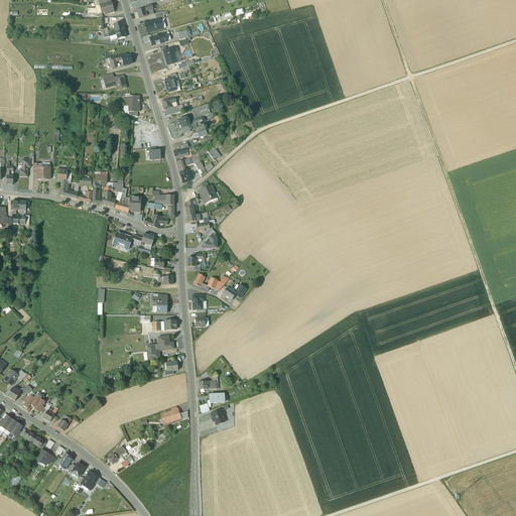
[(111,2),(99,6),(100,10),(102,14),(104,13),(105,13),(108,12),(108,14),(114,12),(111,2)]
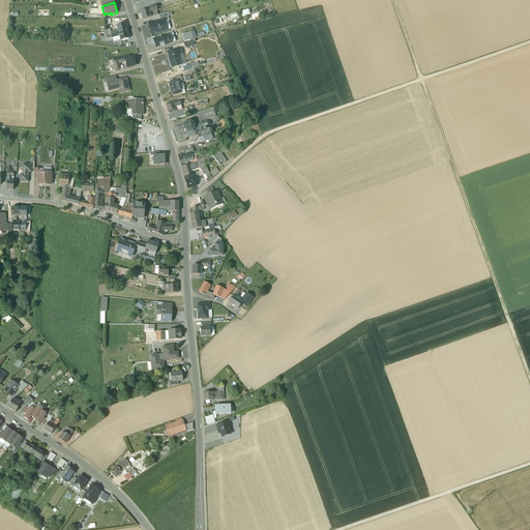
[(155,6),(149,8),(150,9),(148,10),(150,18),(158,16),(157,15),(158,15),(155,6)]
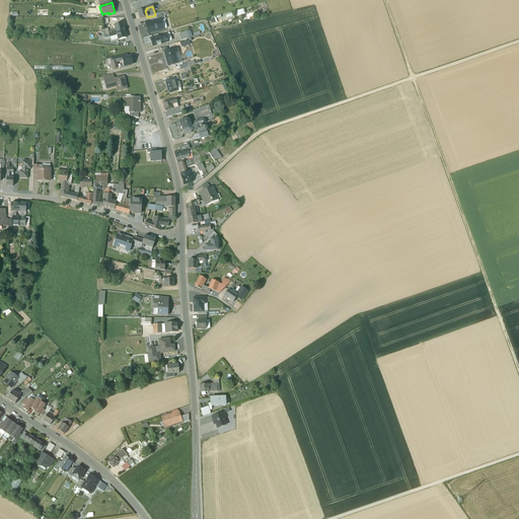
[(141,11),(138,12),(140,19),(147,17),(145,10),(143,10),(143,9),(140,10),(141,11)]
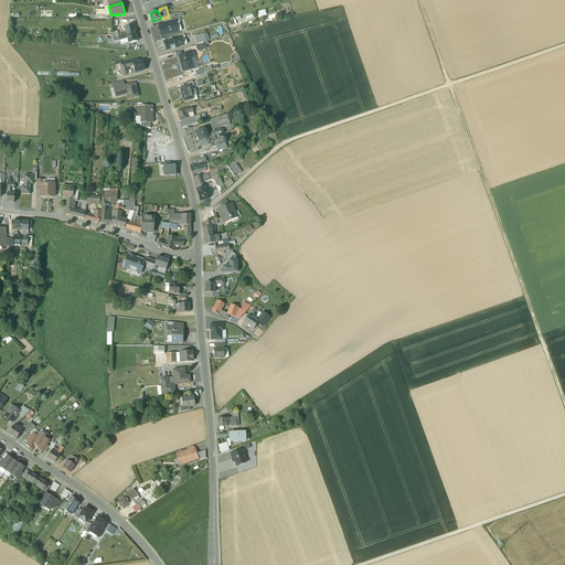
[(254,19),(252,12),(242,16),(243,22),(254,19)]
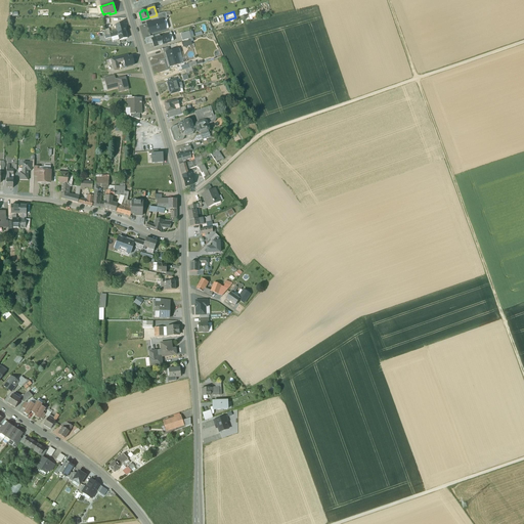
[(166,12),(157,15),(159,20),(163,19),(164,22),(168,20),(166,12)]
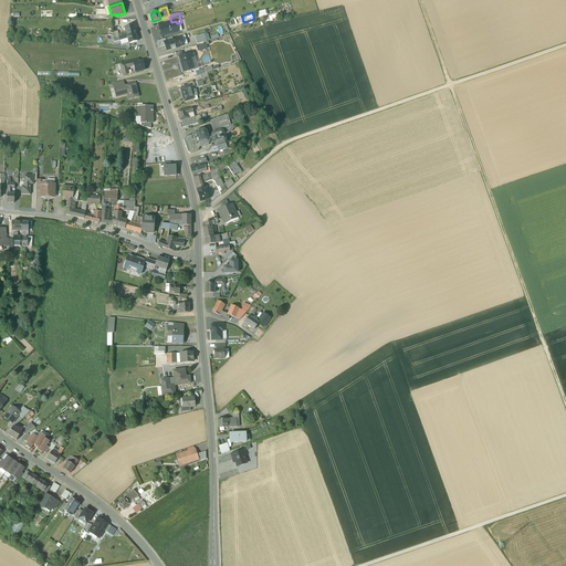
[(171,22),(159,25),(161,37),(179,32),(177,23),(176,21),(171,22)]
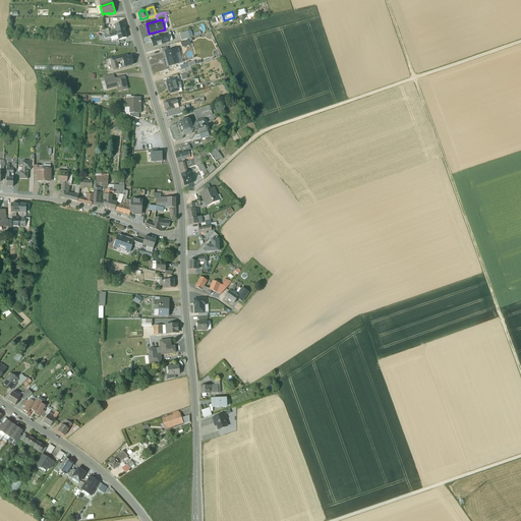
[(122,23),(115,25),(116,31),(109,33),(110,35),(124,31),(122,23)]
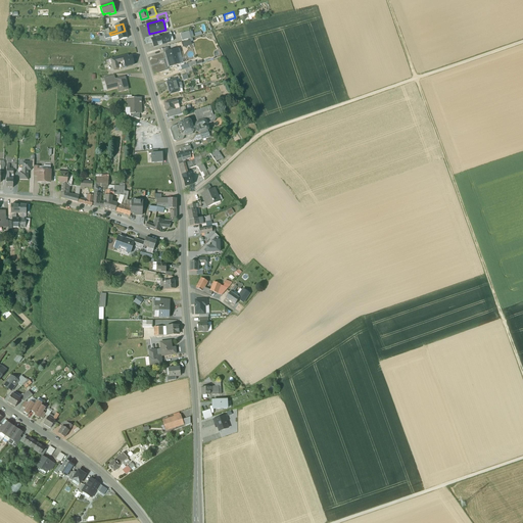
[(125,31),(110,35),(110,38),(117,36),(120,41),(127,38),(125,31)]
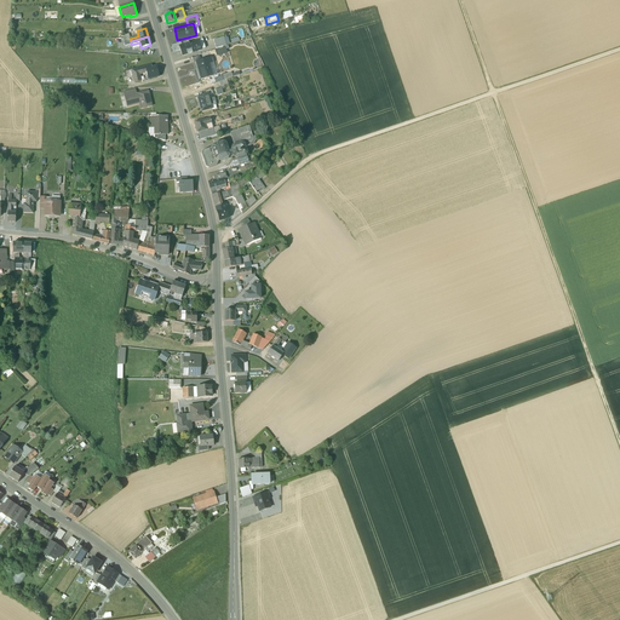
[(182,46),(179,46),(181,50),(183,56),(201,50),(199,41),(182,46)]
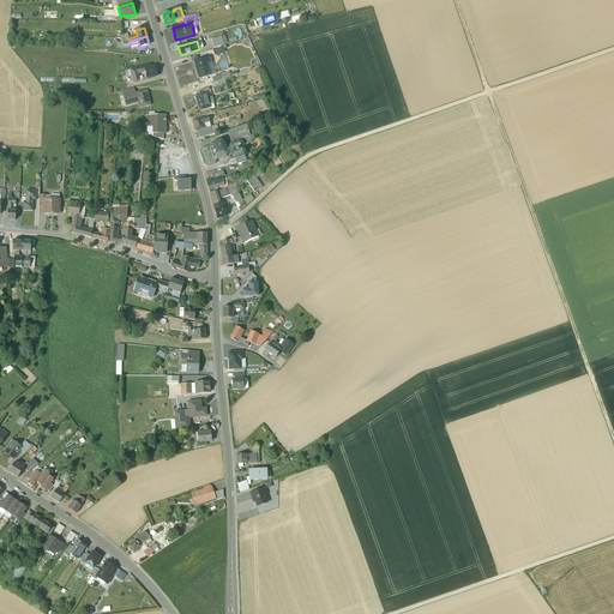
[(215,48),(216,58),(227,56),(226,47),(215,48)]
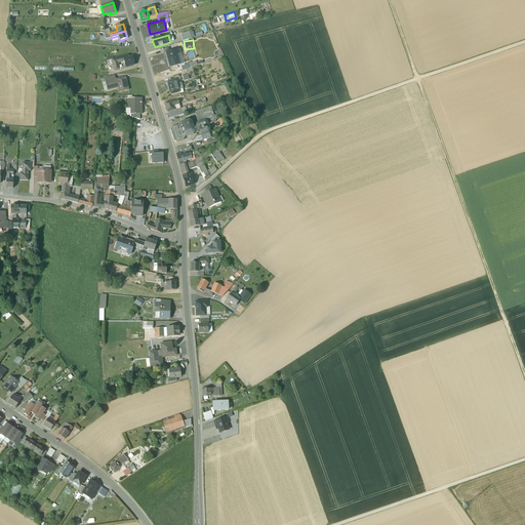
[(178,48),(166,52),(167,57),(169,56),(171,67),(179,65),(176,54),(179,53),(178,48)]
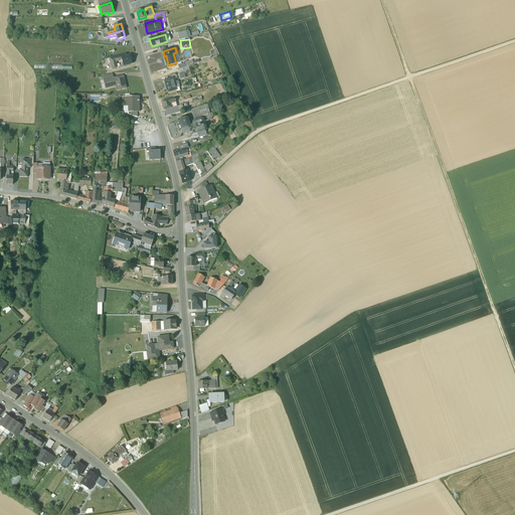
[(126,56),(121,57),(122,60),(123,66),(132,63),(130,55),(126,56)]
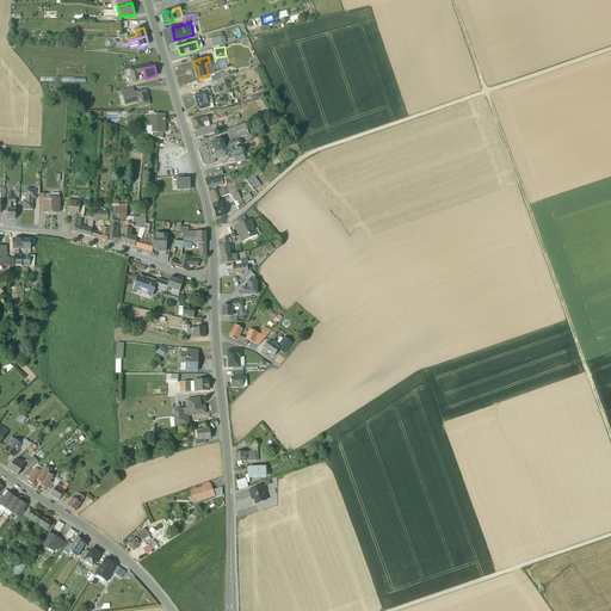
[(146,91),(135,93),(134,88),(122,92),(125,105),(131,104),(130,102),(139,99),(141,107),(149,105),(146,91)]
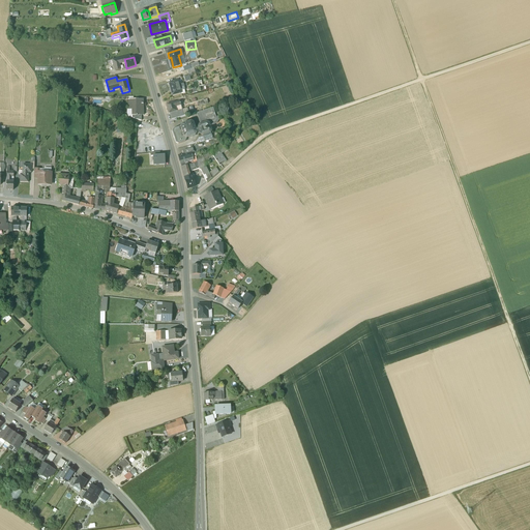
[(178,81),(169,83),(172,95),(181,93),(178,81)]
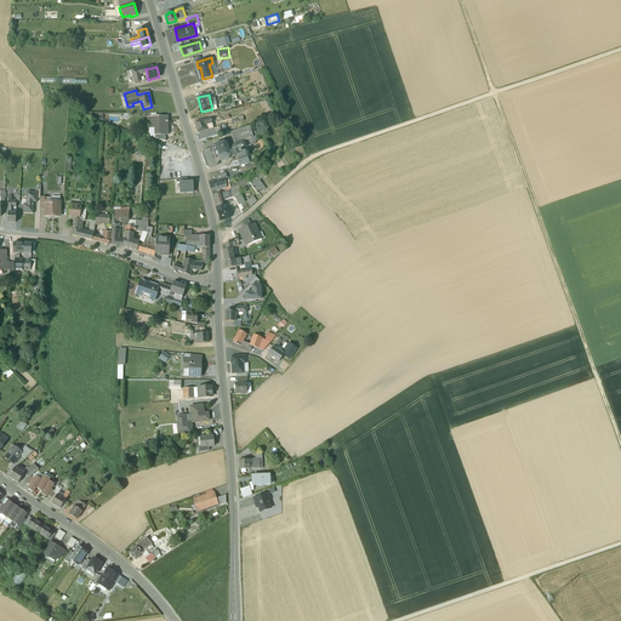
[(167,118),(151,118),(151,129),(155,129),(155,136),(165,135),(167,135),(167,127),(167,123),(167,121),(167,118)]
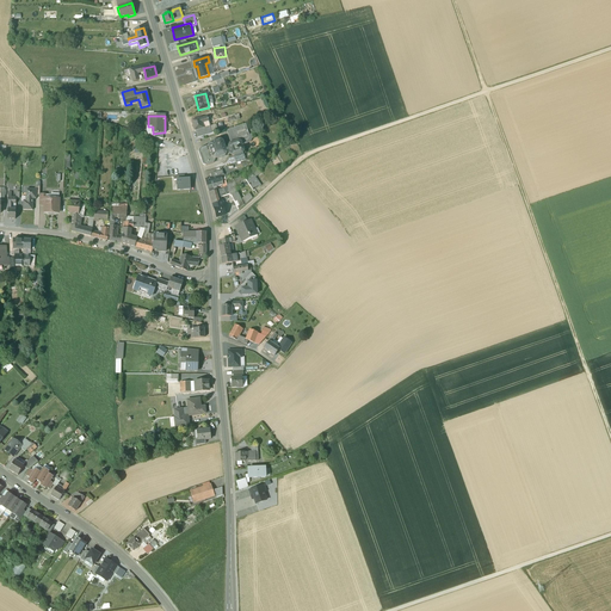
[(201,118),(191,121),(195,131),(196,130),(203,129),(203,128),(202,123),(208,122),(209,121),(208,117),(201,119),(201,118)]
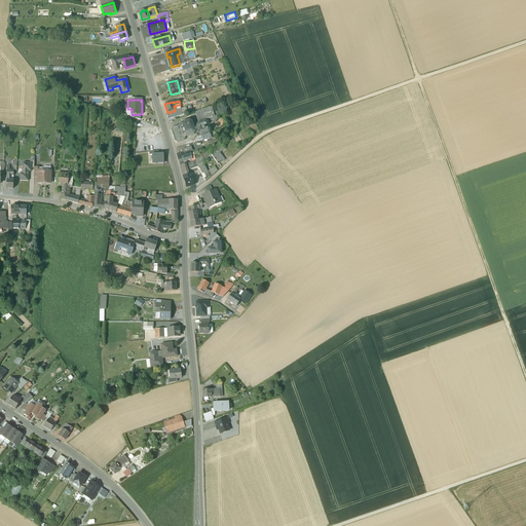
[(212,107),(195,112),(198,123),(205,120),(208,122),(214,120),(215,117),(212,107)]
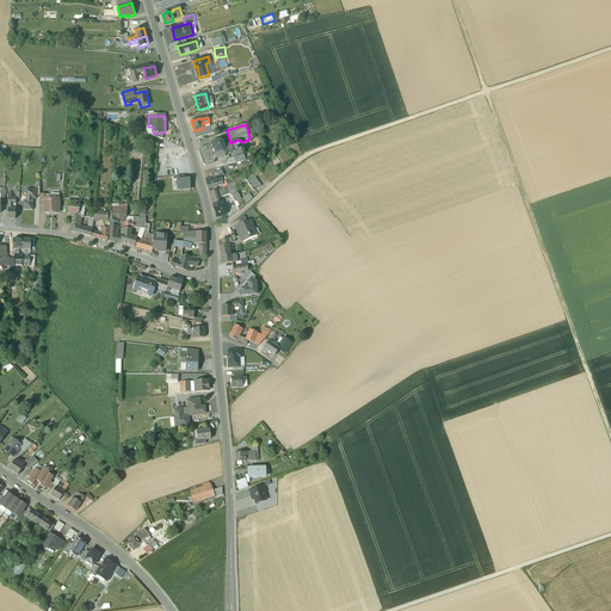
[(203,129),(196,130),(198,137),(211,134),(210,127),(203,128),(203,129)]
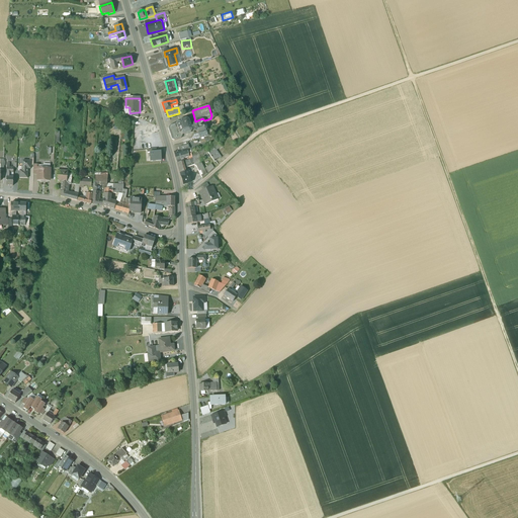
[(186,118),(178,121),(176,123),(180,134),(182,135),(182,136),(191,133),(192,130),(190,124),(189,119),(186,118)]
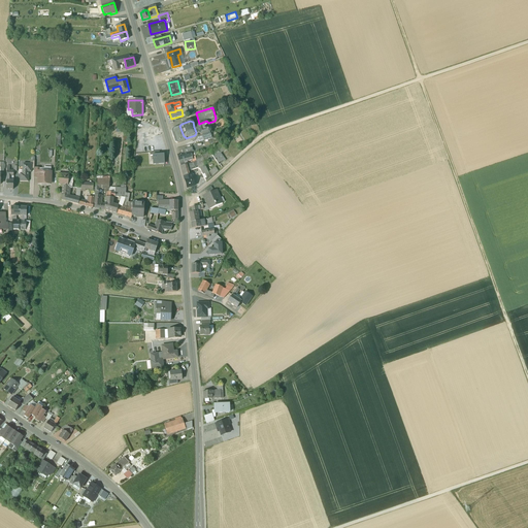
[(199,124),(198,124),(197,126),(198,131),(199,134),(202,135),(209,133),(211,130),(210,128),(209,125),(208,123),(206,121),(199,124)]
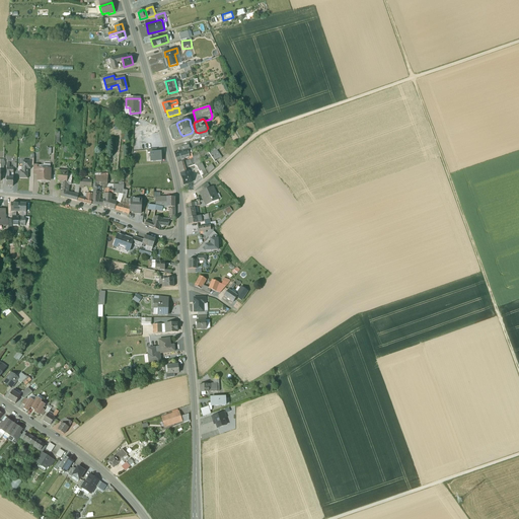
[(176,124),(170,126),(170,127),(169,129),(172,139),(174,140),(174,141),(175,141),(181,139),(182,136),(182,135),(180,134),(176,124)]
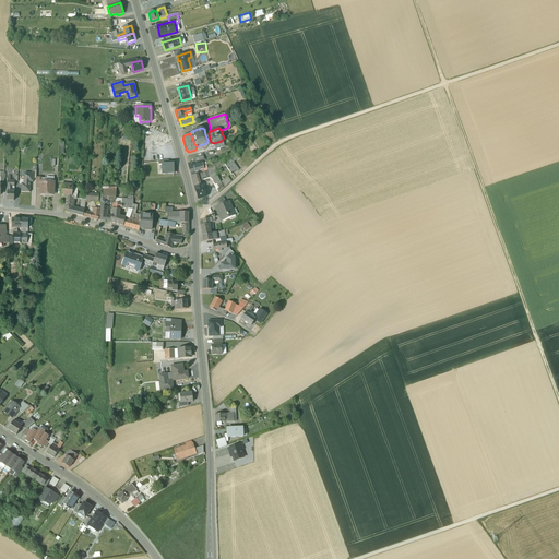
[(222,141),(214,143),(216,150),(224,147),(222,141)]
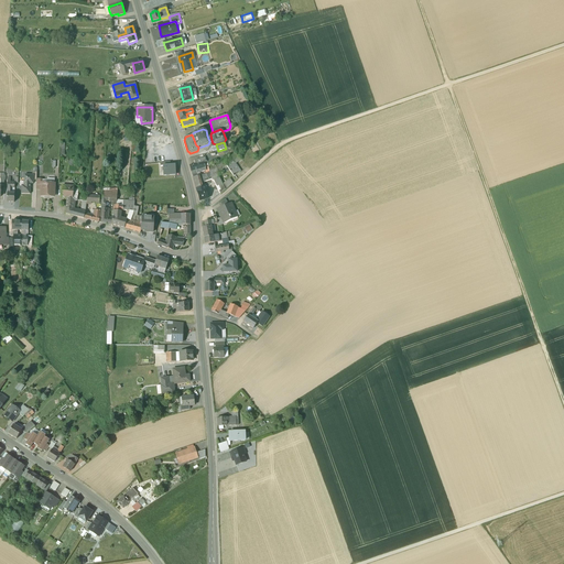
[(240,160),(235,152),(229,155),(231,159),(231,158),(236,164),(240,160)]
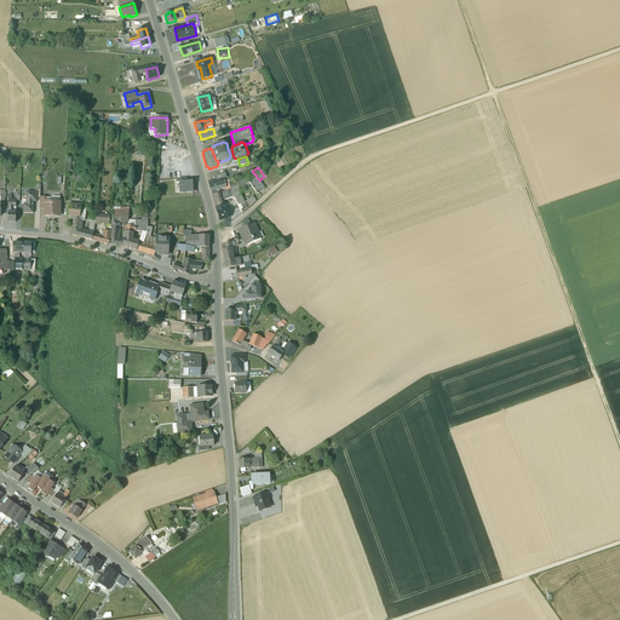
[(225,173),(216,176),(217,181),(208,182),(210,188),(220,185),(223,193),(219,194),(220,201),(224,201),(233,197),(231,193),(230,187),(229,183),(227,184),(227,182),(227,179),(227,178),(225,173)]
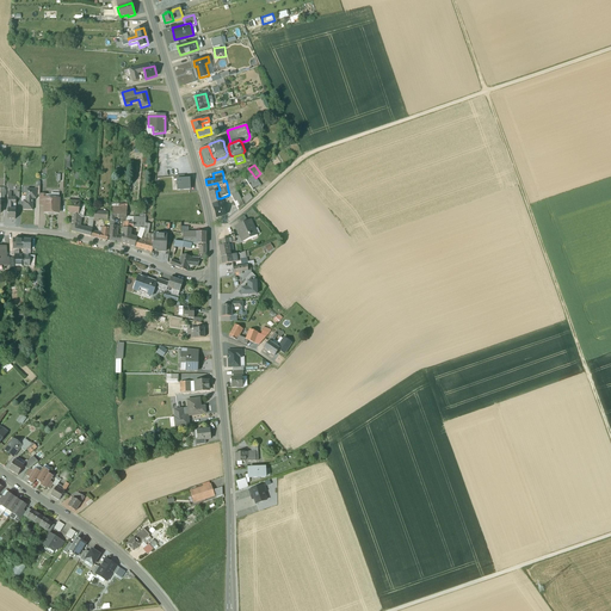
[(251,172),(242,177),(246,180),(253,191),(261,186),(255,178),(251,171),(251,172)]
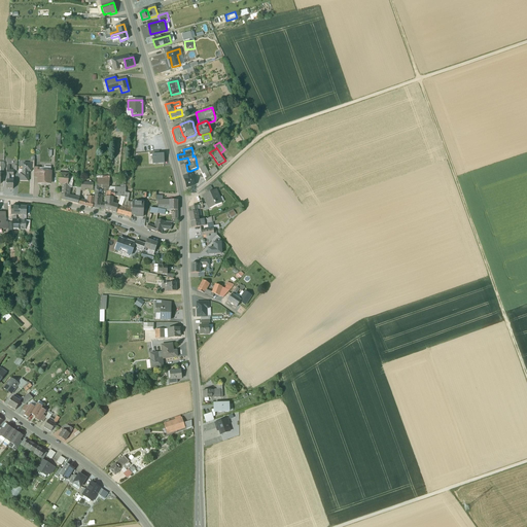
[(208,152),(196,159),(197,164),(204,161),(205,163),(208,161),(207,159),(211,156),(209,153),(208,152)]
